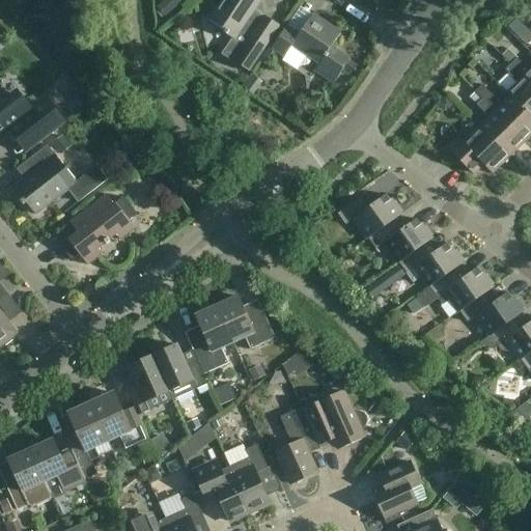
[(223,33),(231,38),(221,54),(248,73),(279,26),(264,17),(262,21),(252,14),(260,1),(259,0),(223,0),(210,21),(224,31),(223,33)]
